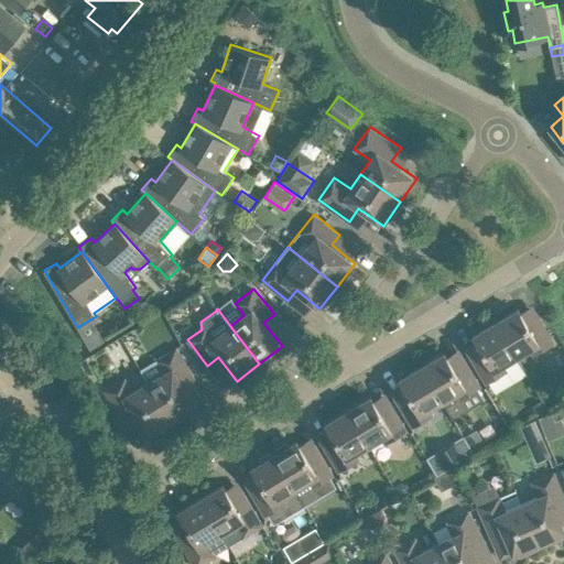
[(496,322),(517,357),(530,349),(534,355),(554,343),(537,312),(524,318),(519,308),(496,322)]
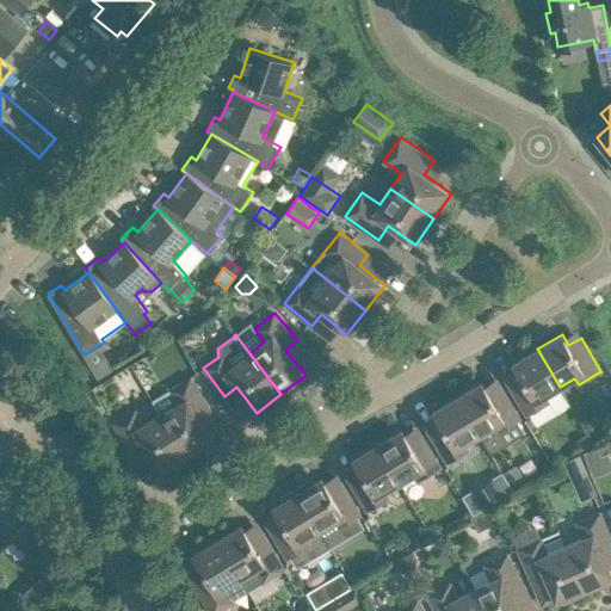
[(545,395),(560,387),(537,349),(513,363),(519,375),(507,382),(528,415),(549,402),(545,395)]
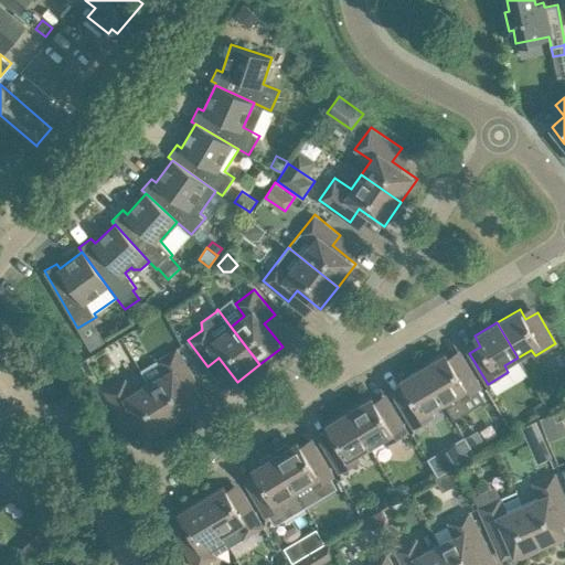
[(149,382),(173,424),(198,408),(182,383),(194,376),(177,348),(157,360),(164,373),(149,382)]
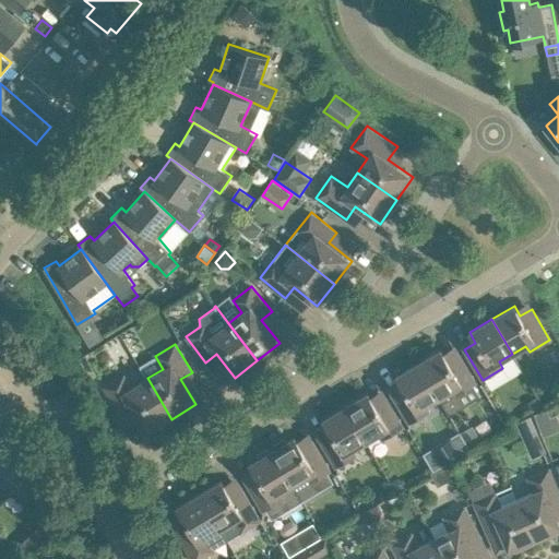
[(441,349),(418,363),(439,397),(449,414),(480,395),(474,384),(476,383),(459,353),(447,359),(441,349)]
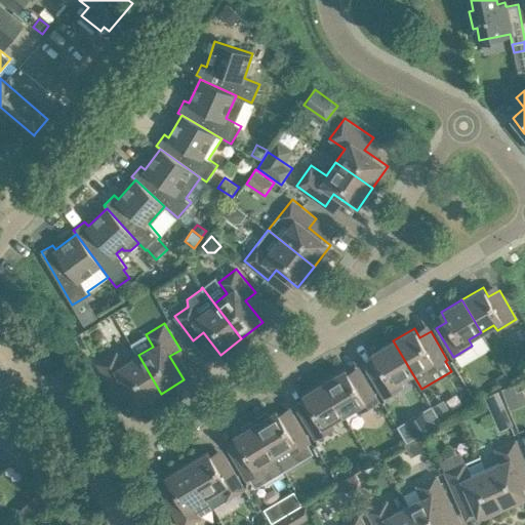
[(400,380),(412,373),(393,340),(372,353),(377,363),(367,369),(385,398),(403,387),(400,380)]
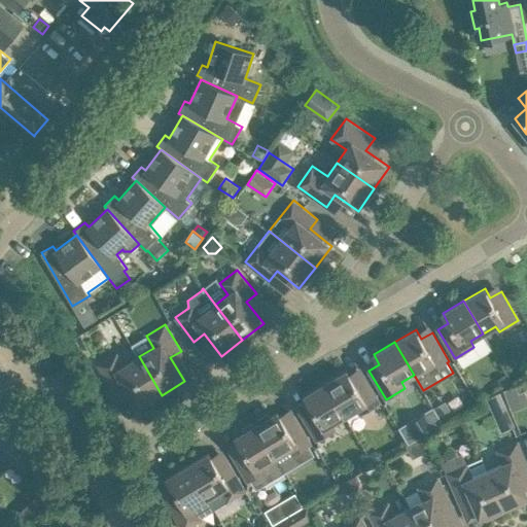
[(162,395),(139,356),(125,365),(117,353),(98,364),(113,391),(125,385),(139,409),(162,395)]
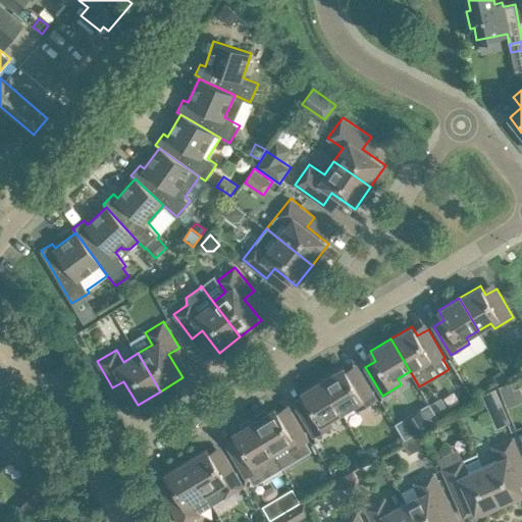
[(322,379),(342,412),(355,405),(358,410),(376,399),(360,370),(349,376),(344,367),(322,379)]
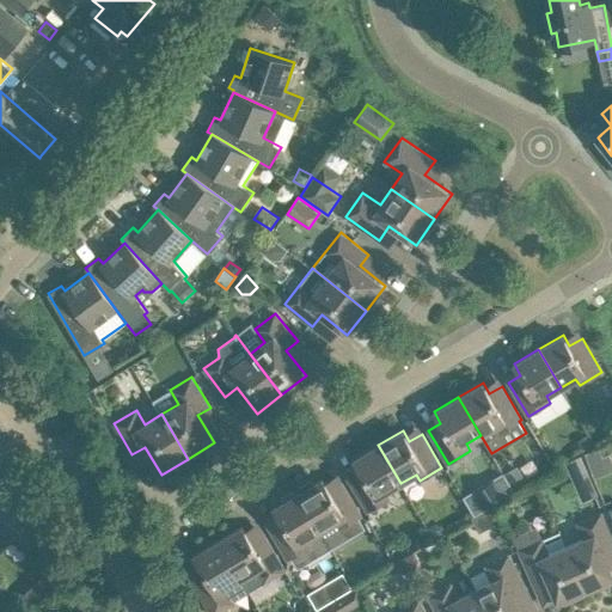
[(599,444),(585,450),(594,475),(611,467),(611,457),(610,451),(603,453),(599,444)]
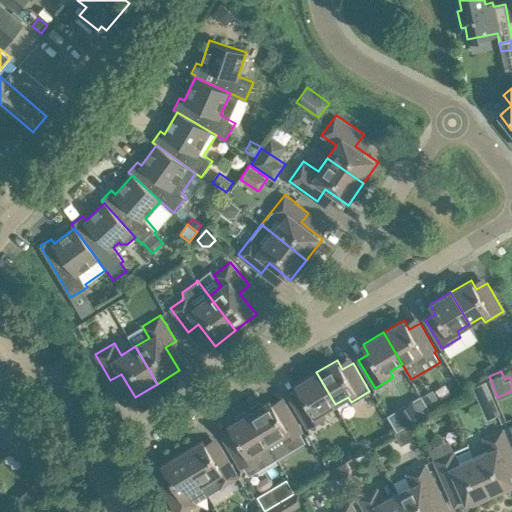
[(323,411),(335,404),(316,372),(296,385),(301,394),(291,400),(308,428),(326,417),(323,411)]
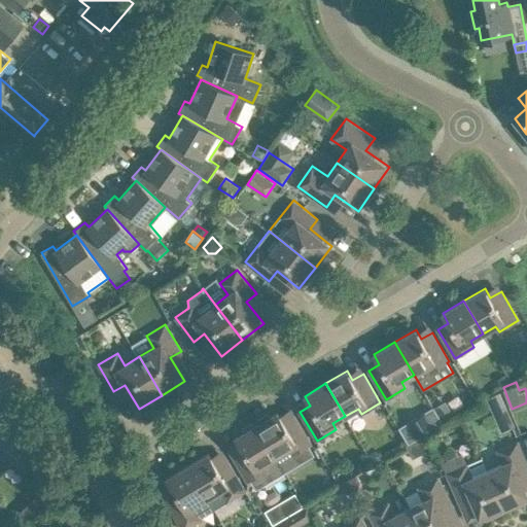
[(504,403),(499,392),(486,398),(491,409),(504,403)]
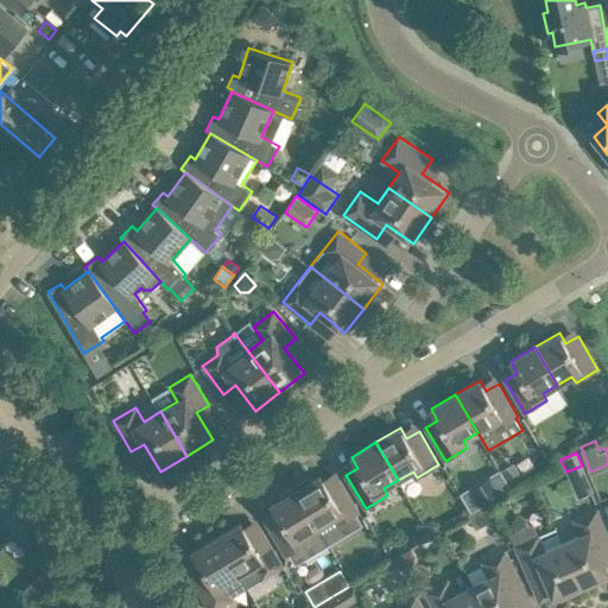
[(582,466),(567,472),(577,495),(593,489),(582,466)]
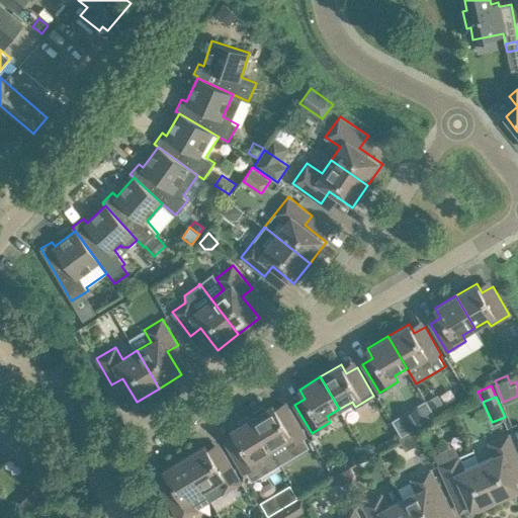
[(394,420),(393,420),(402,436),(417,427),(435,416),(426,400),(425,401),(426,403),(400,418),(403,424),(398,427),(394,420)]
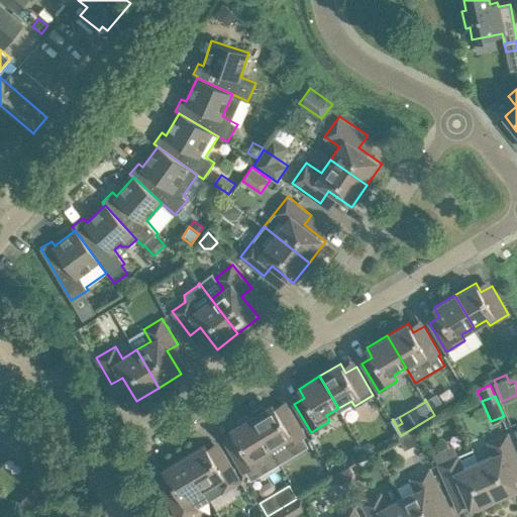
[(289,407),(279,413),(273,404),(265,409),(263,405),(252,411),(254,415),(251,416),(280,463),(281,462),(280,461),(292,454),(288,446),(306,435),(289,407)]
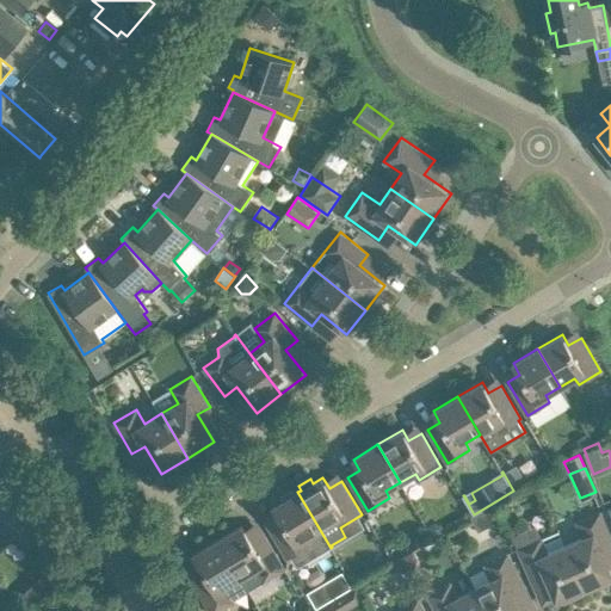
[(0,500),(0,519),(29,544),(53,516),(36,501),(37,500),(32,497),(31,498),(14,483),(0,500)]
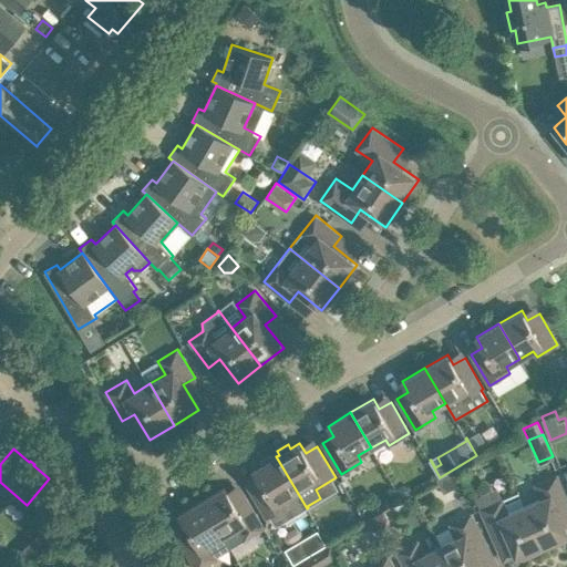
[(307,508),(276,456),(274,459),(271,454),(260,461),(263,465),(254,471),(259,481),(248,487),(267,518),(278,512),(284,521),(306,507),(307,508)]
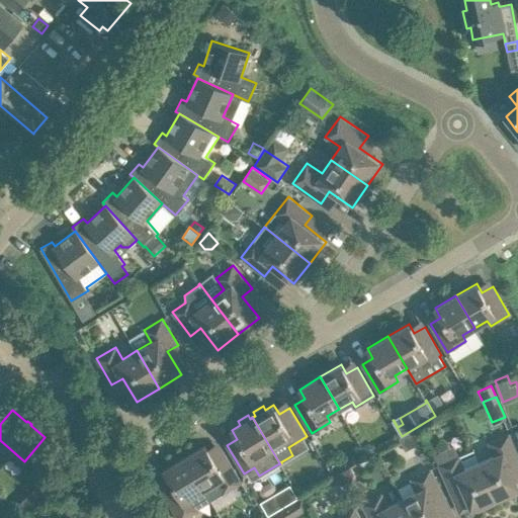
[(425,439),(417,427),(402,436),(400,437),(407,449),(425,439)]
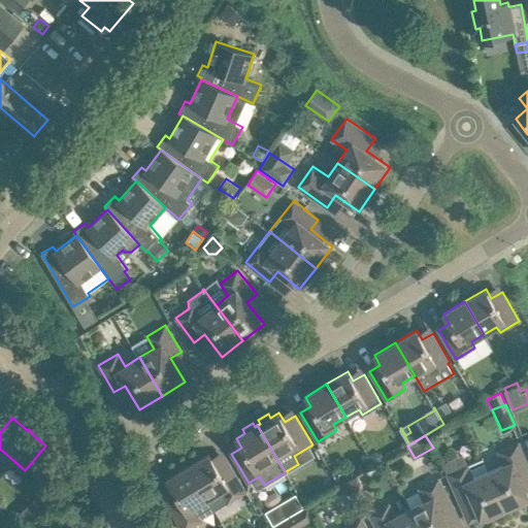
[(489,470),(506,512),(527,502),(527,494),(520,475),(527,471),(527,463),(519,442),(498,452),(504,464),(489,470)]
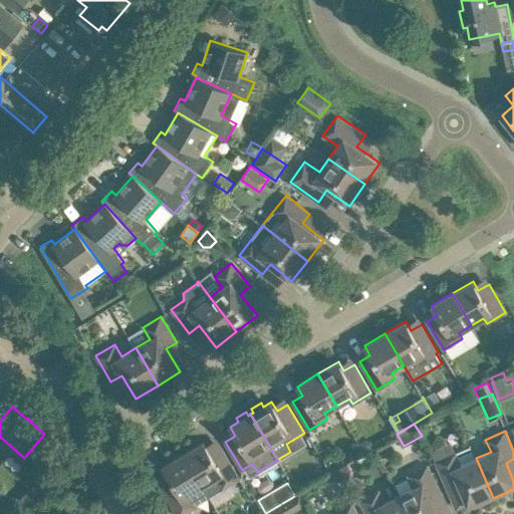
[(367,439),(361,443),(366,453),(376,447),(373,442),(367,439)]
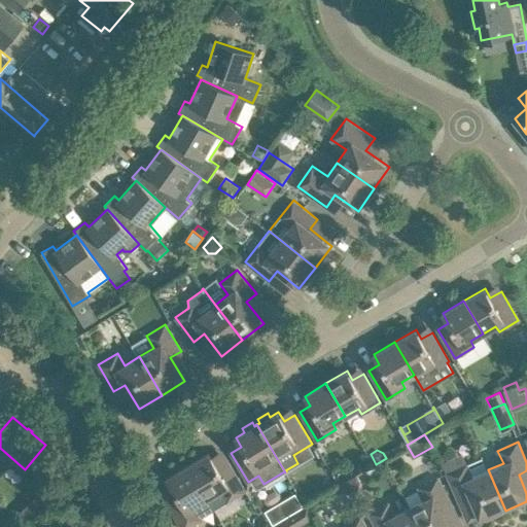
[(209,453),(187,465),(213,510),(246,490),(225,456),(215,462),(209,453)]
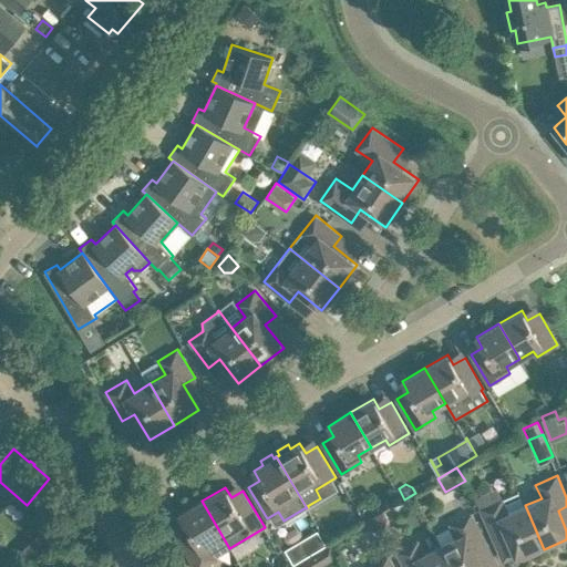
[(515,555),(517,562),(544,549),(525,505),(508,513),(503,501),(502,500),(480,508),(493,539),(505,534),(515,555)]
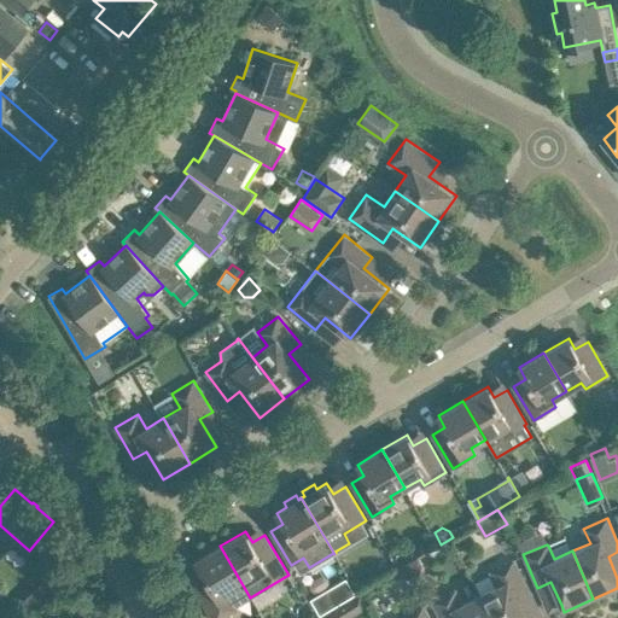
[(202,572),(190,579),(213,617),(220,617),(238,608),(237,606),(251,598),(250,598),(220,546),(196,561),(202,572)]
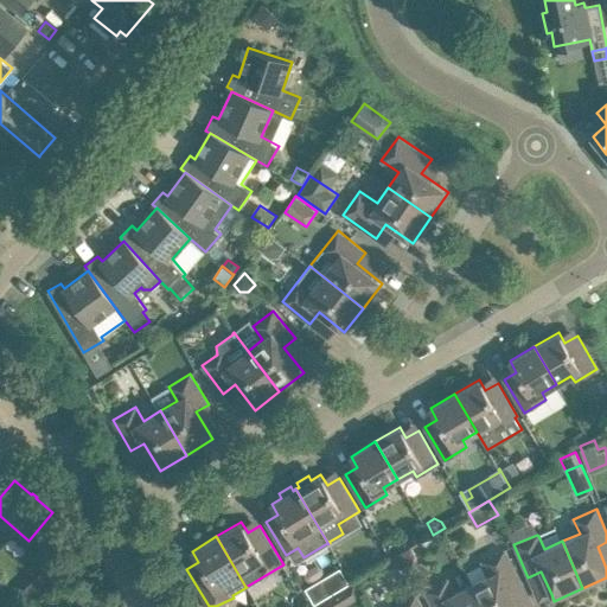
[(411,548),(401,555),(408,566),(411,563),(415,556),(411,548)]
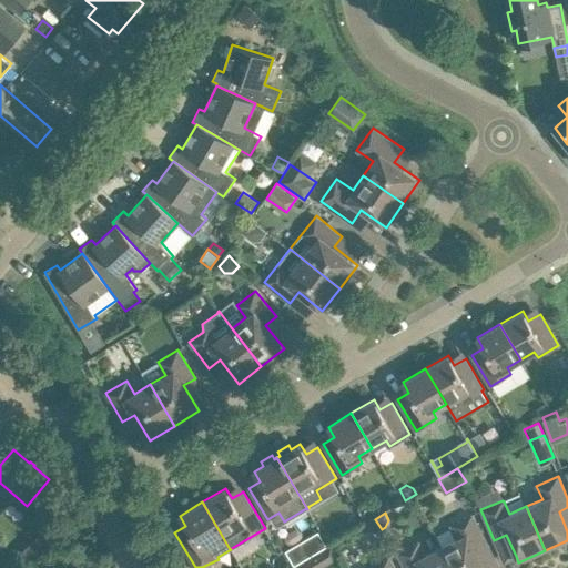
[(442,546),(452,567),(485,567),(475,549),(487,544),(473,514),(450,525),(457,538),(442,546)]
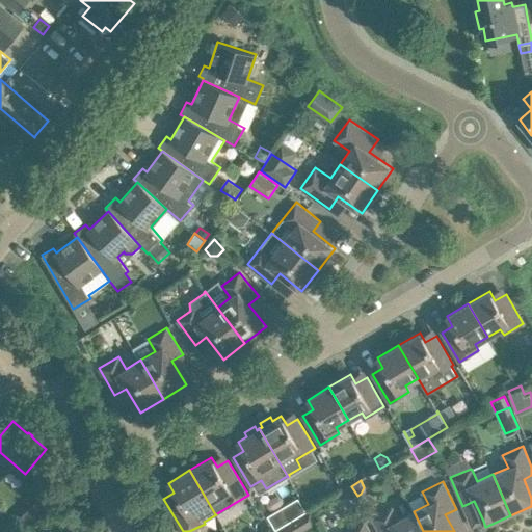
[(300,499),(267,511),(273,526),(307,513),(300,499)]
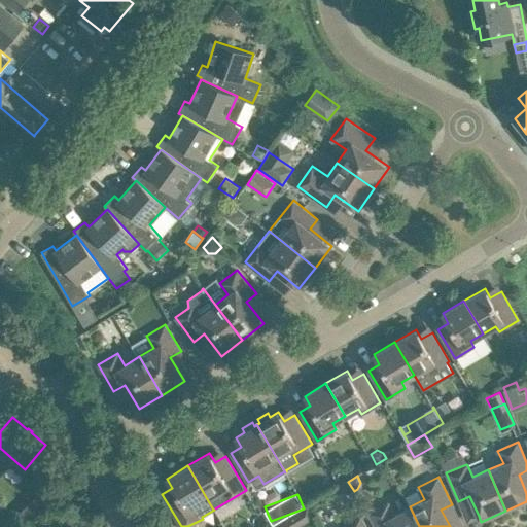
[(419,526),(410,506),(394,515),(388,502),(369,513),(376,526),(419,526)]
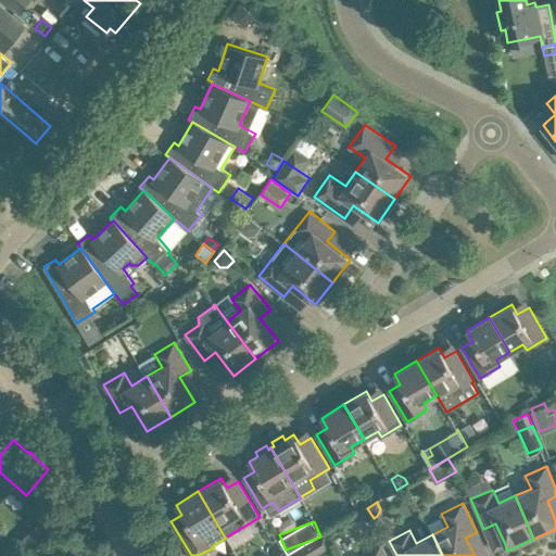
[(311,555),(313,555),(306,544),(288,555),(311,555)]
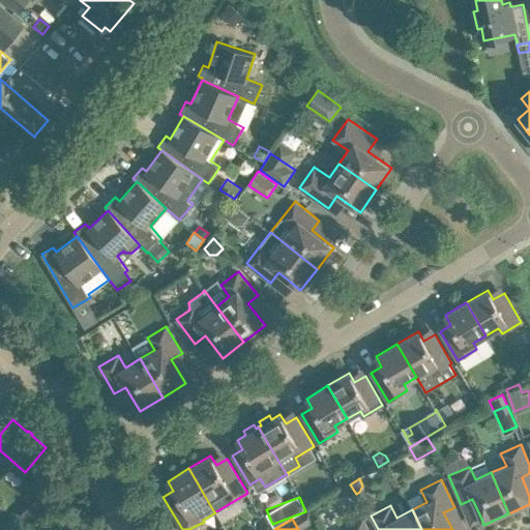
[(369,529),(362,520),(344,529),(369,529)]
